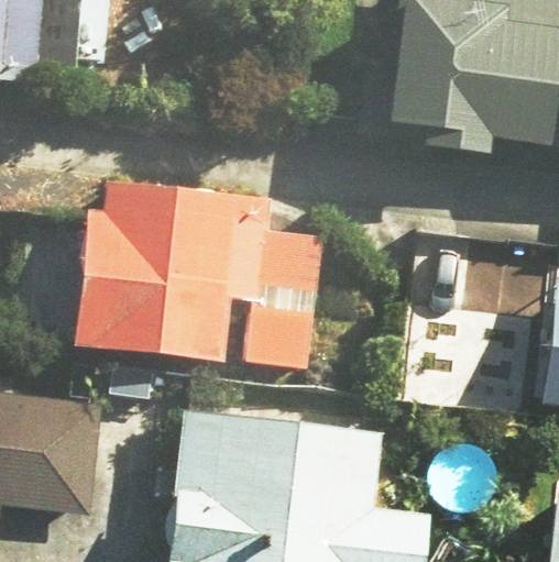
[(0,77),(74,86),(83,0),(0,0),(0,77)]
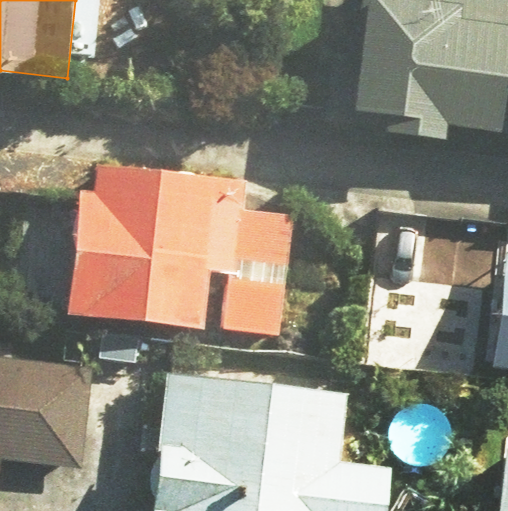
[(361,0),(355,58),(333,55),(325,127),(449,141),(451,124),(507,131),(507,0),(361,0)]
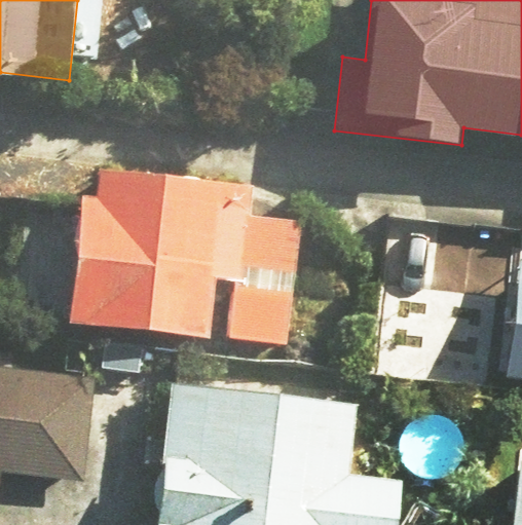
[(98,197),(82,196),(67,321),(211,338),(218,277),(236,279),(229,338),(285,344),(300,222),(250,217),(254,185),(102,166),(98,197)]
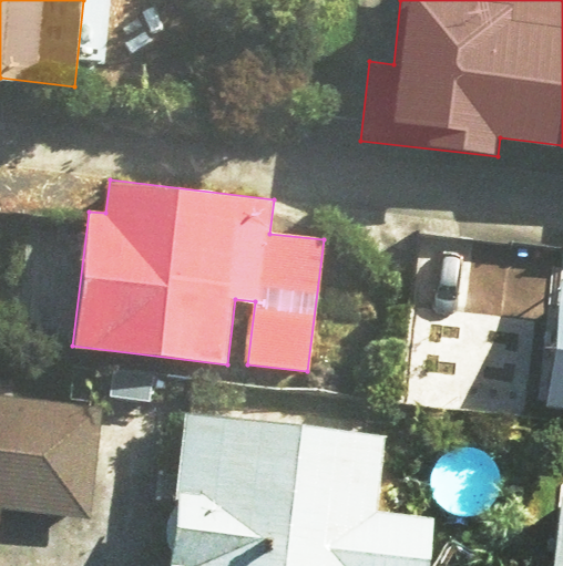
[(562,278),(545,404),(562,407),(562,278)]
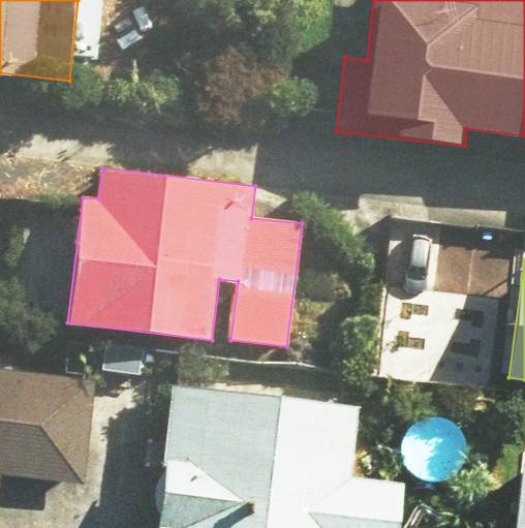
[(0,474),(83,484),(96,382),(0,370),(0,474)]
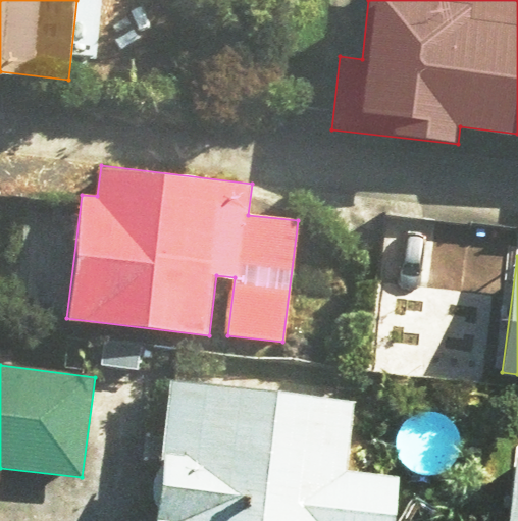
[(356,399),(170,375),(153,518),(180,520),(394,520),(400,475),(347,469),(356,399)]
